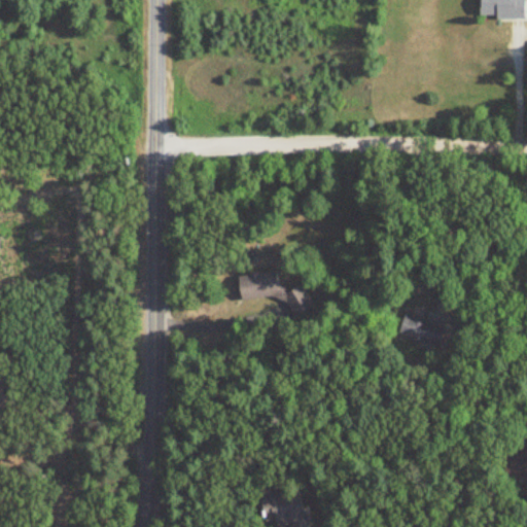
[(522,0),(477,0),(477,19),(522,19),(522,0)]
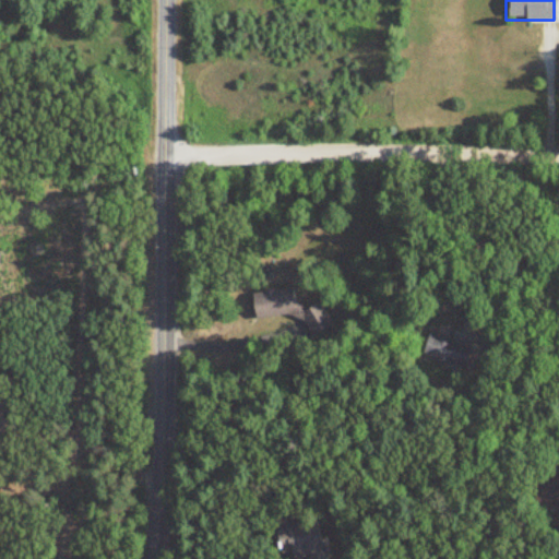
[(252,319),(293,313),(288,287),(249,293),(252,319)]
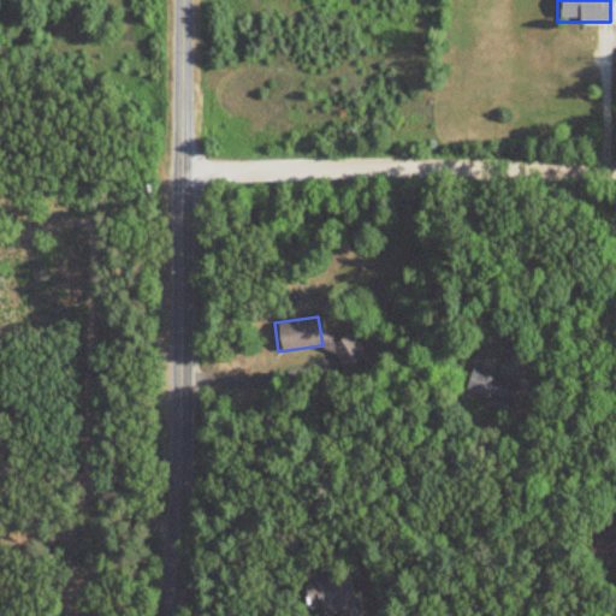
[(519,380),(469,369),(463,394),(513,404),(519,380)]
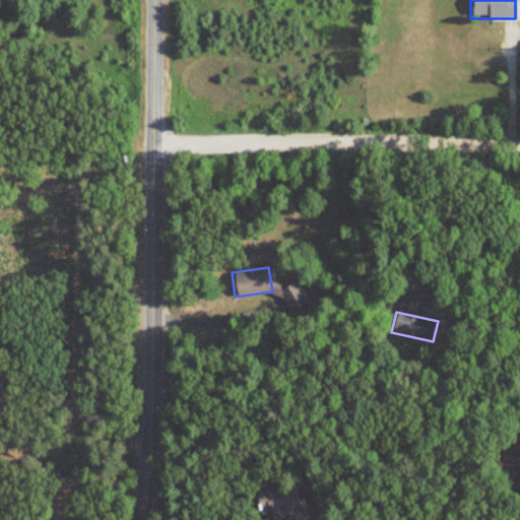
[(297,519),(297,483),(256,483),(256,519),(297,519)]
